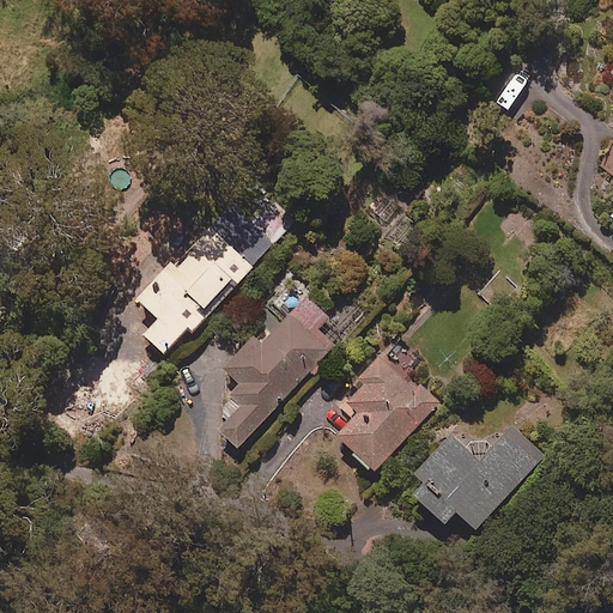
[(612,199),(602,213),(612,220),(612,199)]
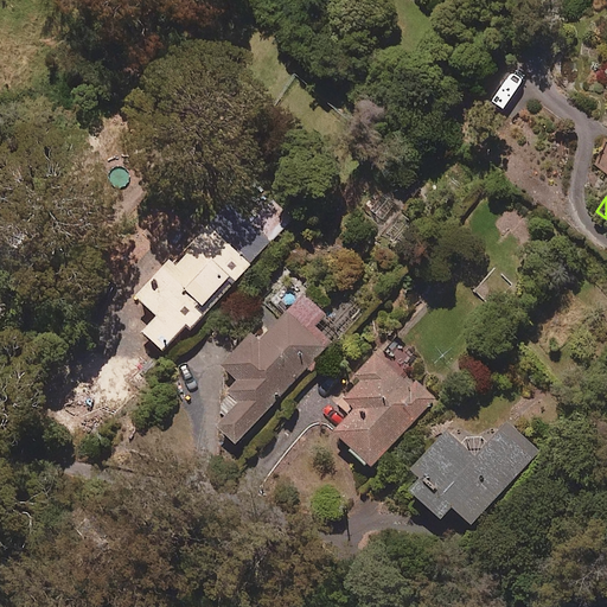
[(273,240),(229,202),(178,262),(171,257),(138,296),(159,314),(144,331),(168,352),(231,280),(235,283),(273,240)]
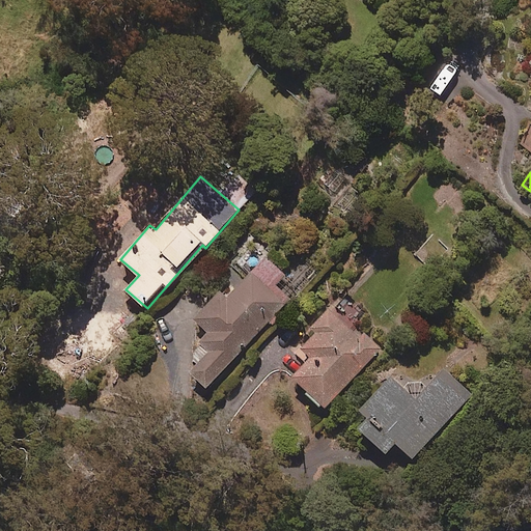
[(286,274),(268,256),(229,297),(223,290),(198,317),(214,332),(197,350),(196,375),(207,387),(290,299),(276,285),(286,274)]
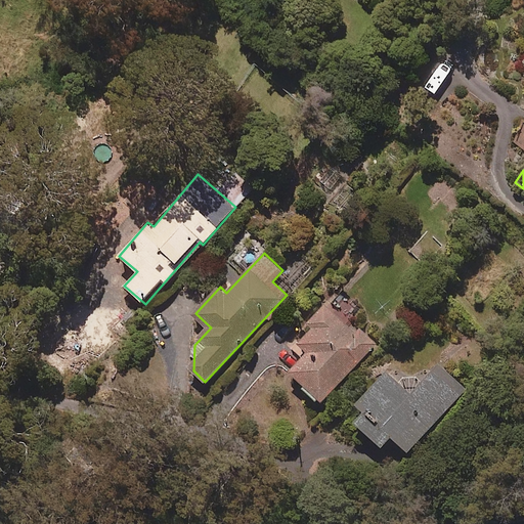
[(376,345),(329,302),(309,322),(313,326),(292,349),(303,359),(292,372),(323,401),(376,345)]
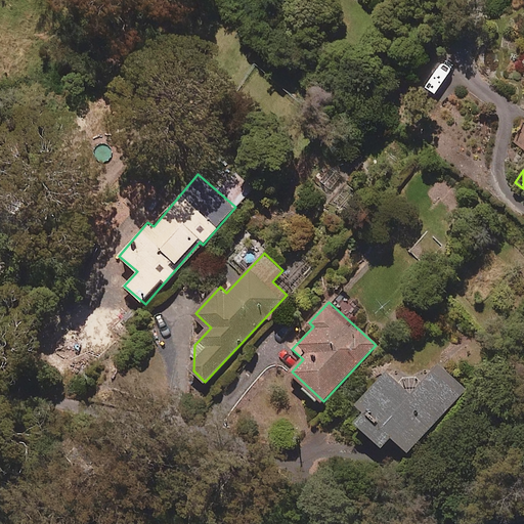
[(468,389),(440,363),(413,393),(389,370),(358,403),(366,411),(358,422),(385,445),(393,435),(410,450),(468,389)]
